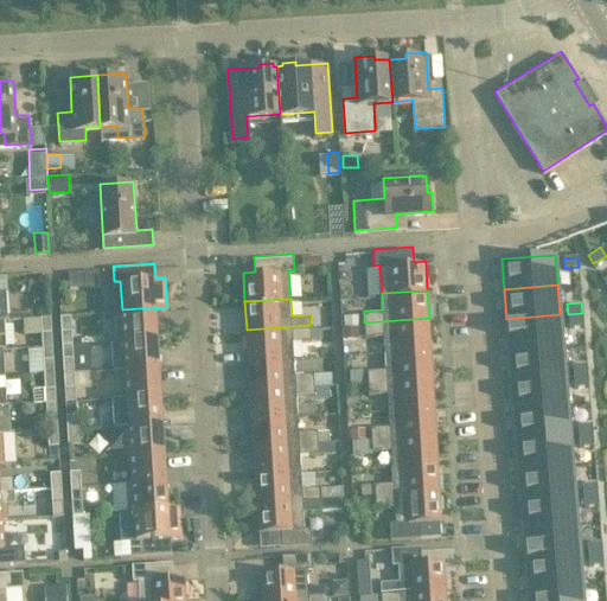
[(157,336),(155,308),(154,308),(154,307),(122,309),(123,338),(157,336)]
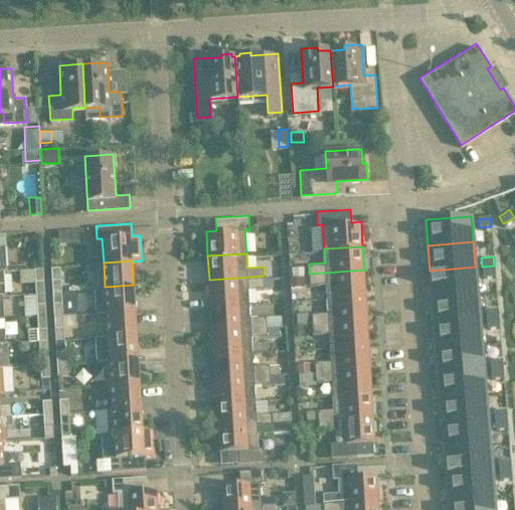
[(51,290),(60,290),(59,266),(50,267),(51,290)]
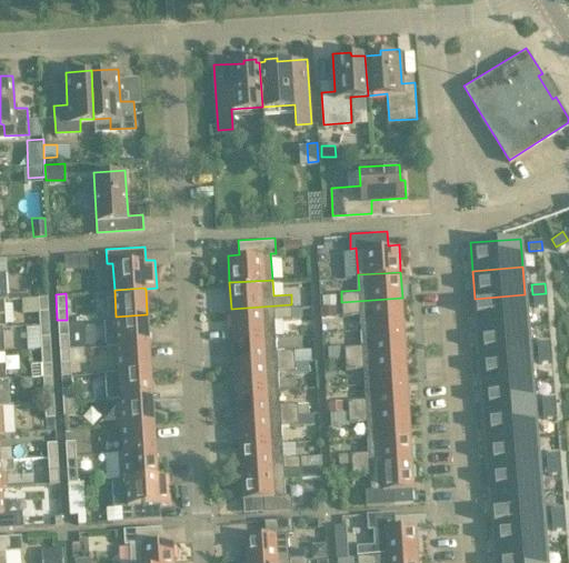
[(322,304),(335,303),(333,293),(321,294),(322,304)]
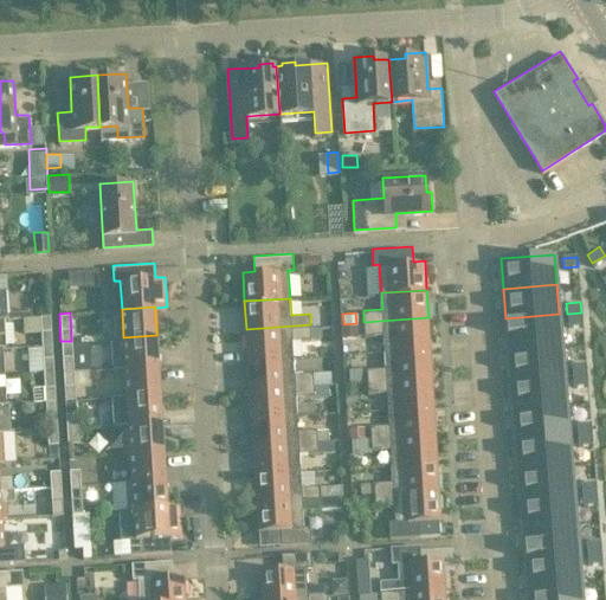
[(581,313),(567,314),(568,324),(582,323),(581,313)]
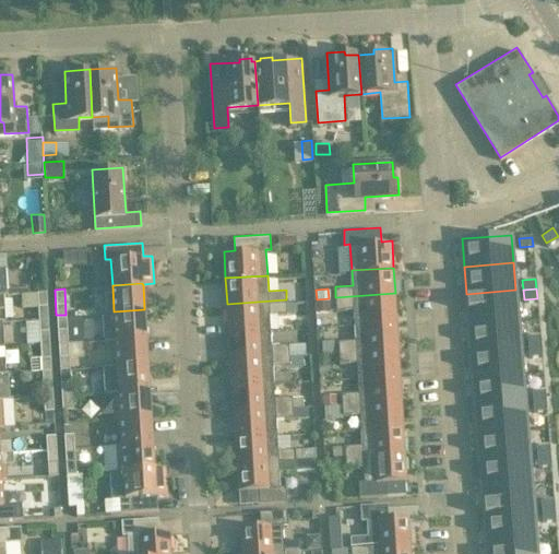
[(468,321),(518,317),(515,290),(466,294),(468,321)]
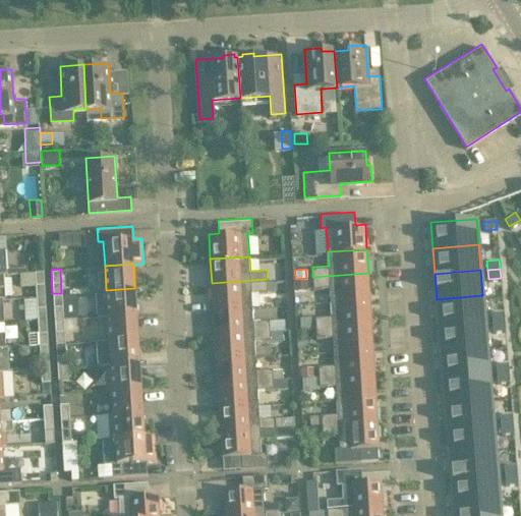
[(35,294),(44,294),(43,271),(34,271),(35,294)]
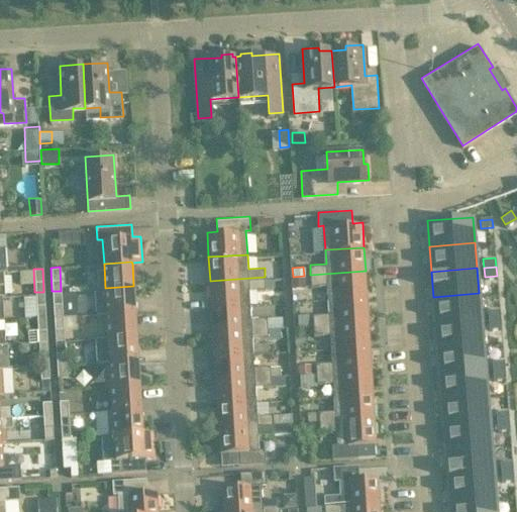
[(366,271),(310,275),(311,285),(327,284),(328,298),(367,295),(366,271)]
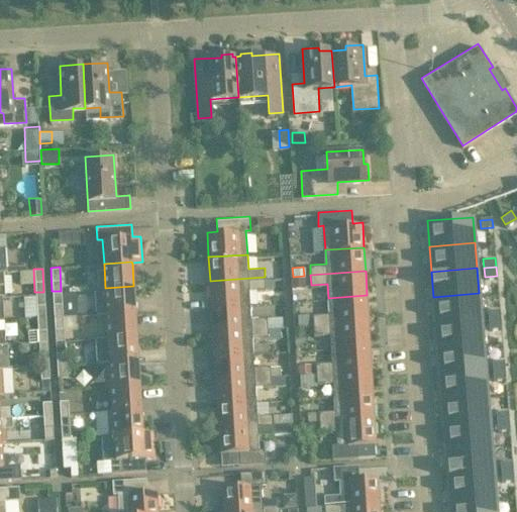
[(293,277),(290,277),(291,282),(291,286),(305,285),(304,276),(293,277)]
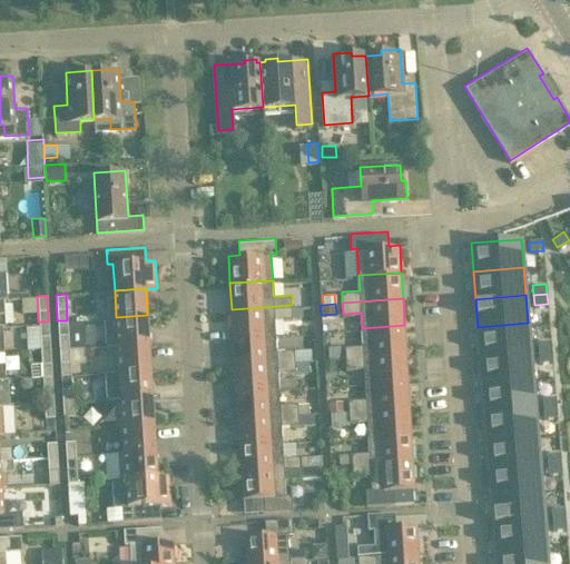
[(292,305),(232,309),(233,336),(276,333),(275,318),(293,317),(292,305)]
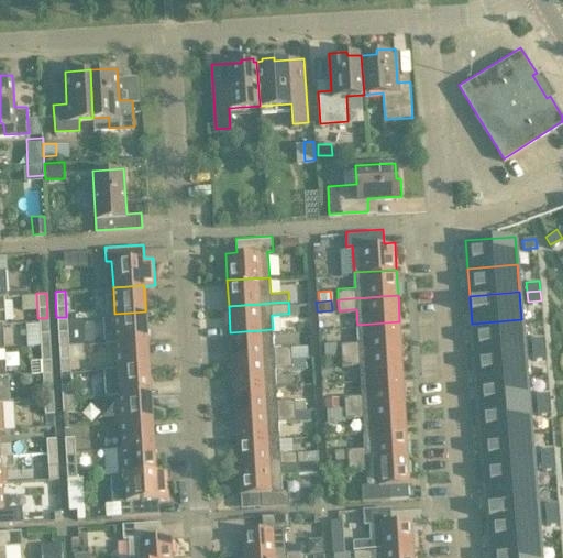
[(145,312),(114,314),(117,340),(146,338),(145,312)]
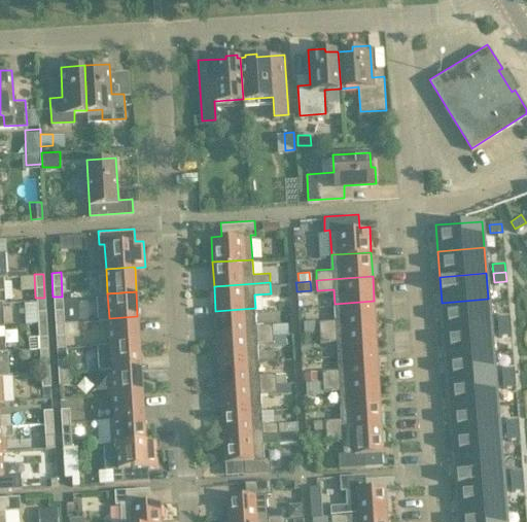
[(62,297),(53,297),(55,321),(64,321),(62,297)]
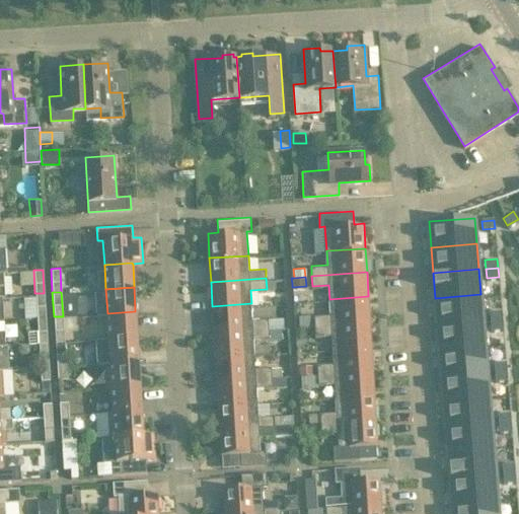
[(44,293),(34,293),(35,305),(24,306),(25,317),(36,316),(36,317),(46,317),(44,293)]
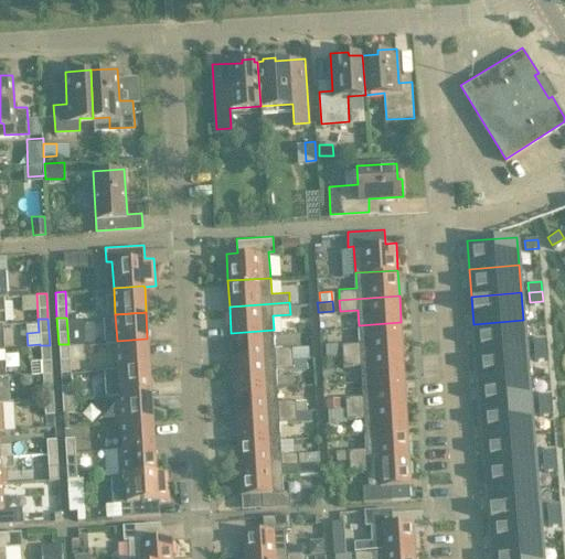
[(476,352),(525,347),(523,320),(473,324),(476,352)]
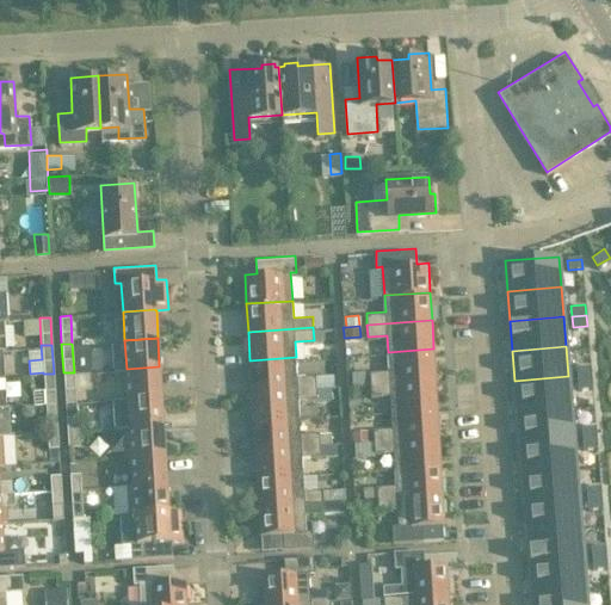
[(433,349),(388,352),(389,369),(370,370),(370,382),(436,377),(433,349)]
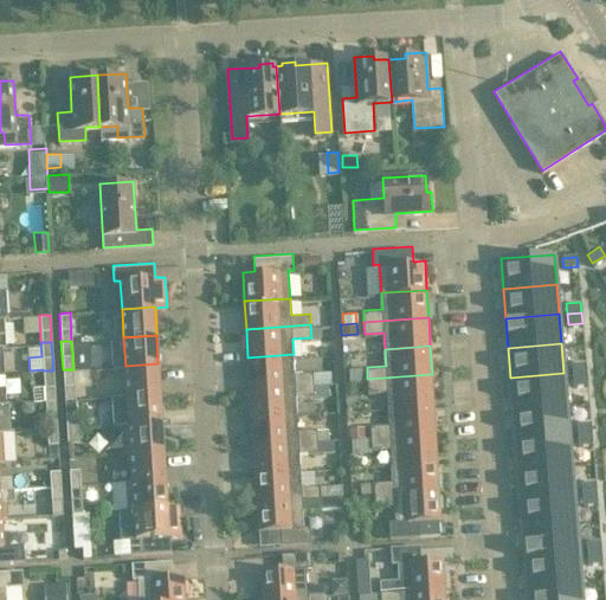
[(294,354),(247,357),(250,386),(314,381),(314,371),(295,372),(294,354)]
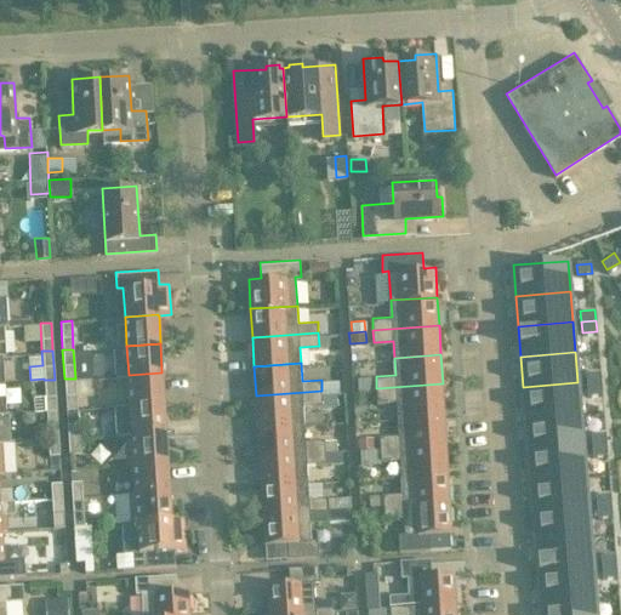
[(600,370),(585,371),(586,382),(600,381),(600,370)]
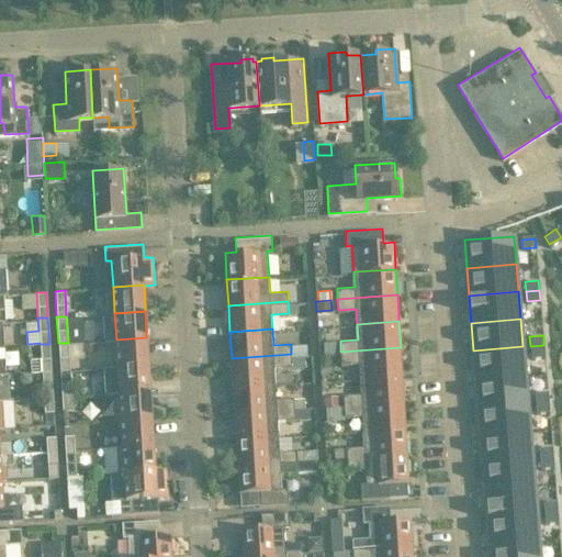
[(146,337),(116,340),(117,366),(148,364),(146,337)]
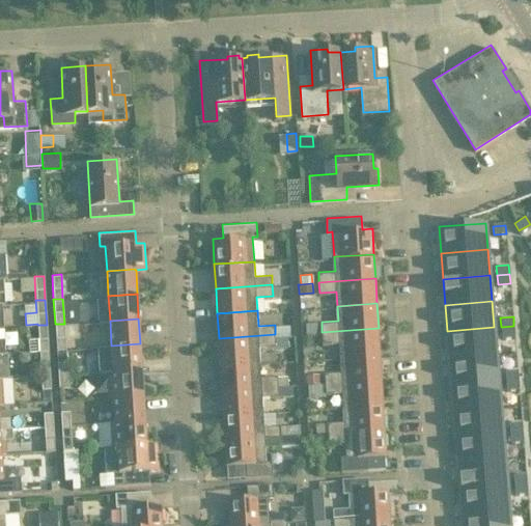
[(316,322),(306,323),(306,332),(317,332),(316,322)]
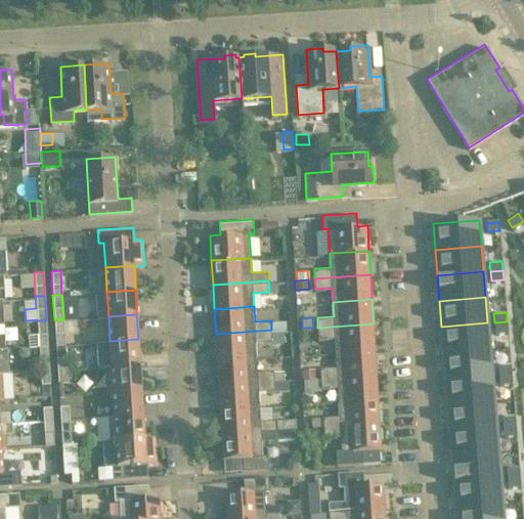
[(64,344),(63,319),(54,319),(55,344),(64,344)]
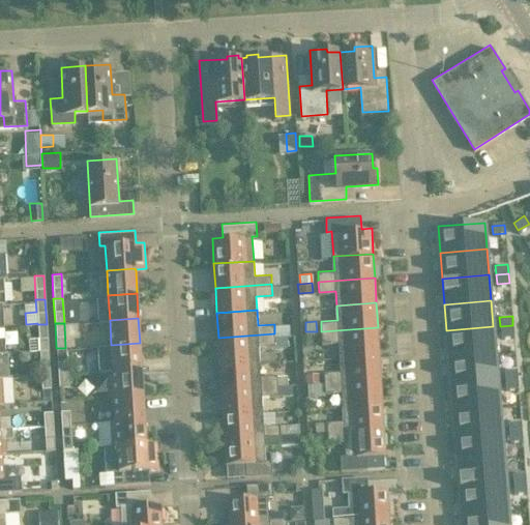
[(289,323),(274,324),(274,333),(287,333),(289,332),(289,323)]
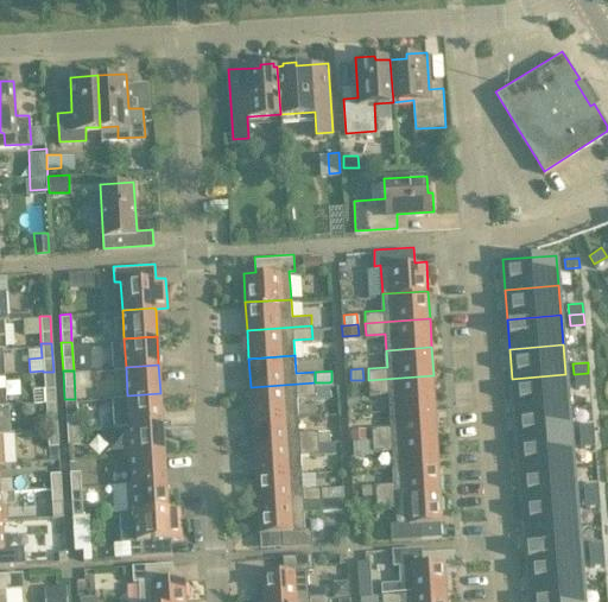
[(55,400),(54,372),(43,372),(45,400),(55,400)]
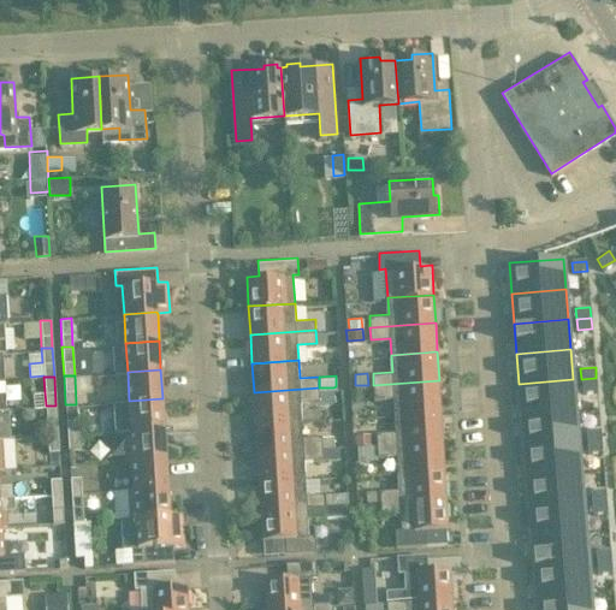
[(596,378),(581,379),(582,390),(597,389),(596,378)]
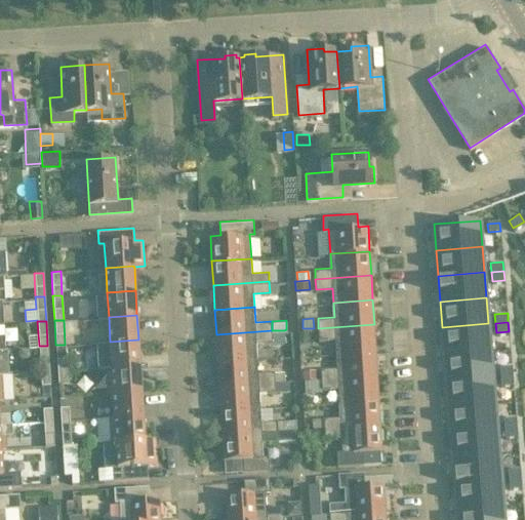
[(444,353),(490,350),(488,323),(442,327),(444,353)]
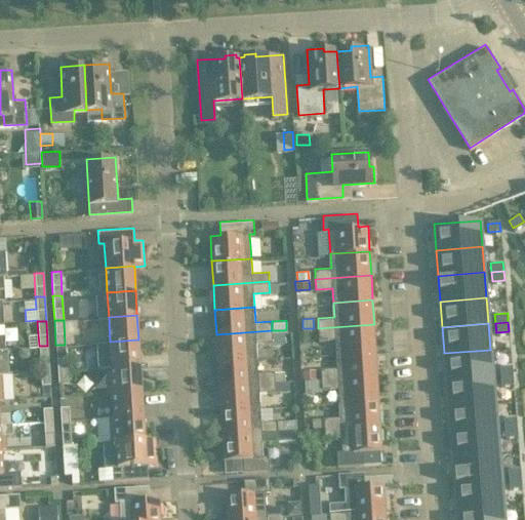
[(374,324),(318,328),(319,338),(335,337),(336,352),(375,349),(374,324)]
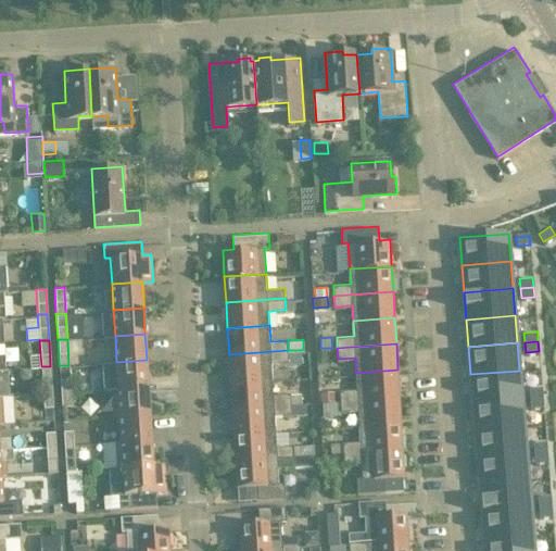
[(289,362),(288,350),(229,354),(230,380),(273,377),(272,363),(289,362)]
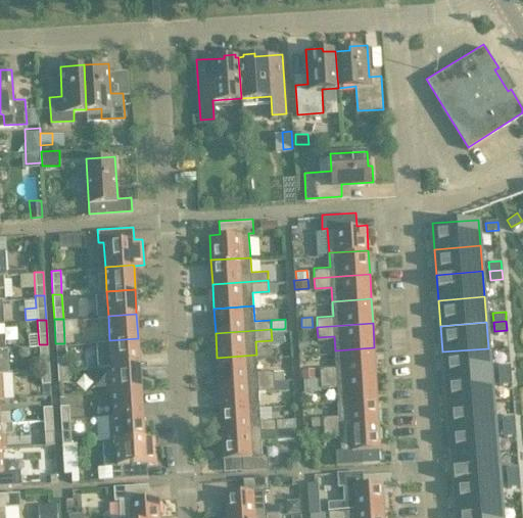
[(283,329),(271,329),(272,340),(283,339),(283,329)]
